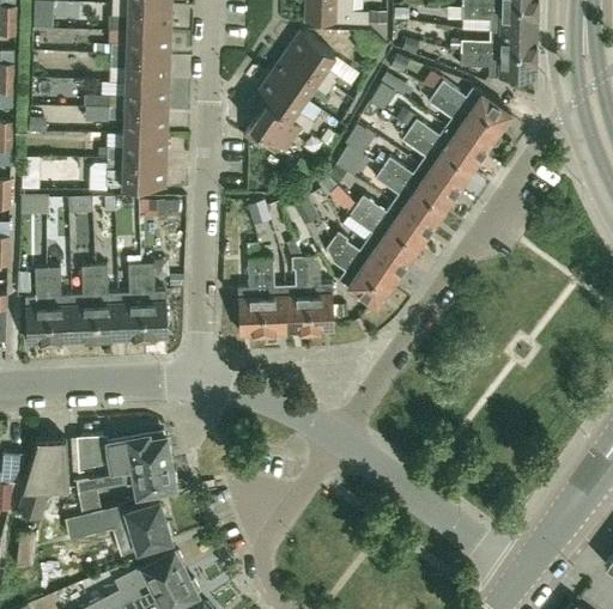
[(353,0),(305,0),(305,23),(369,25),(369,12),(353,12),(353,0)]
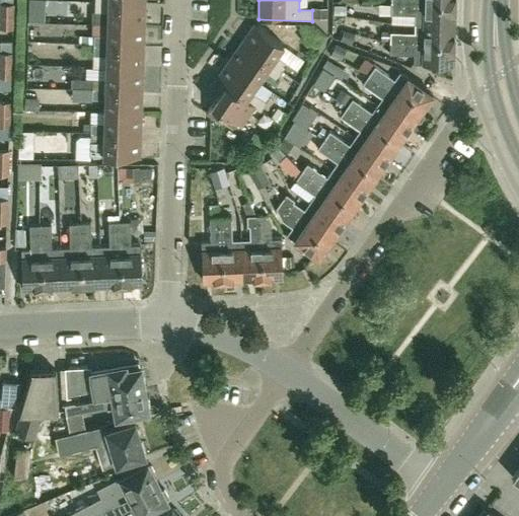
[(144,26),(145,5),(145,4),(95,2),(95,14),(108,14),(107,24),(144,26)]
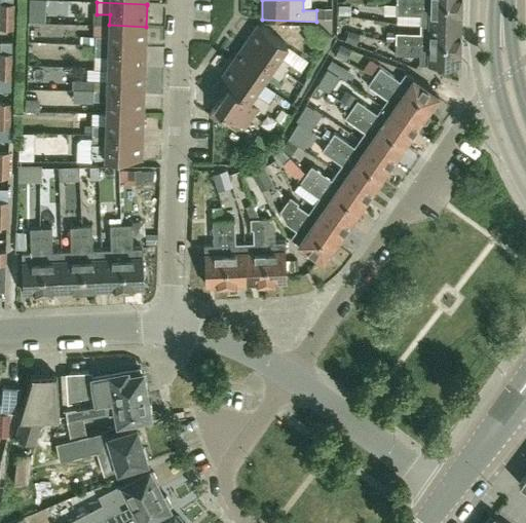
[(420,27),(460,28),(460,7),(397,5),(396,16),(420,17),(420,27)]
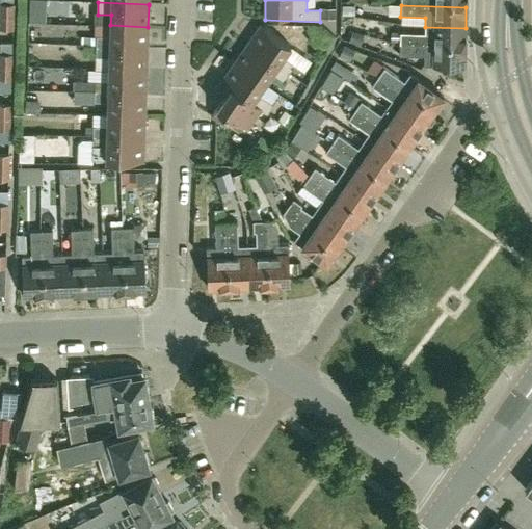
[(0,6),(0,20),(14,20),(14,7),(0,6)]
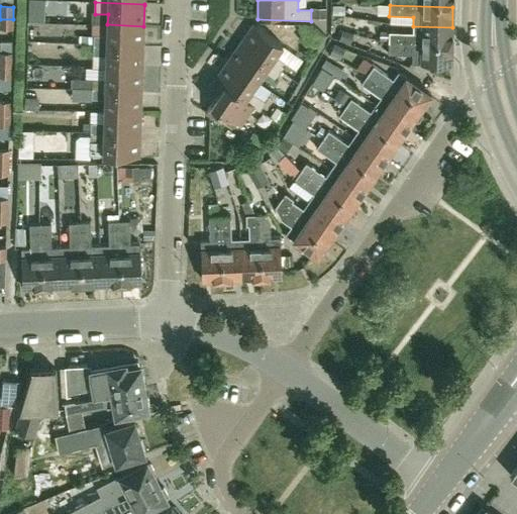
[(332,17),(333,17),(345,18),(345,9),(332,8),(332,17)]
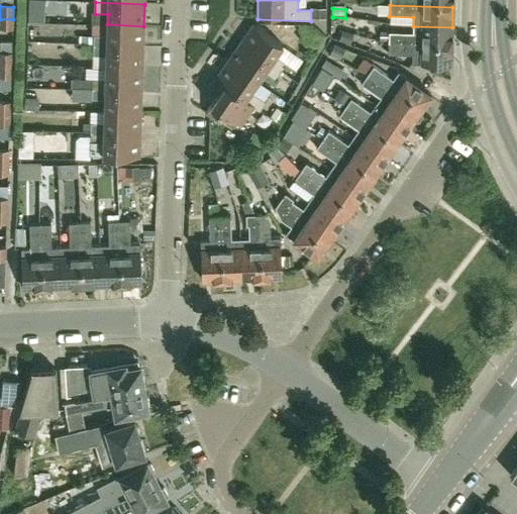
[(0,30),(12,31),(13,19),(0,19),(0,30)]
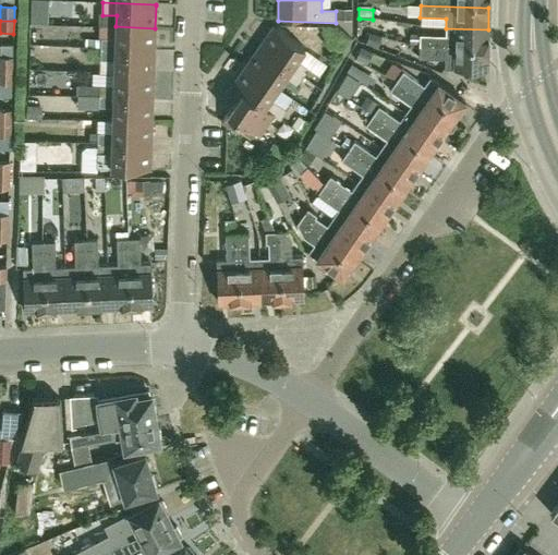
[(101,40),(101,51),(155,53),(155,28),(116,26),(116,41),(101,40)]
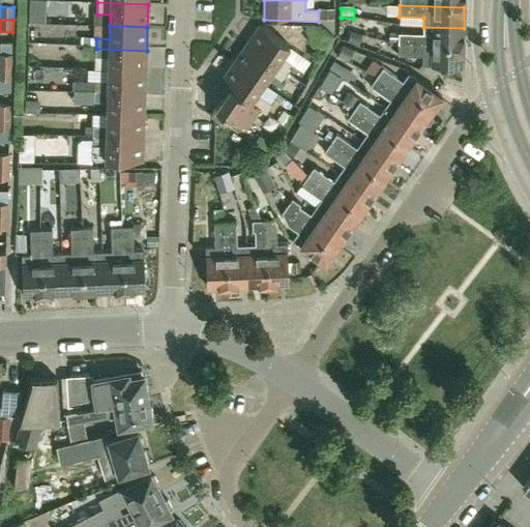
[(259,27),(245,47),(288,76),(294,67),(283,60),(290,49),(259,27)]
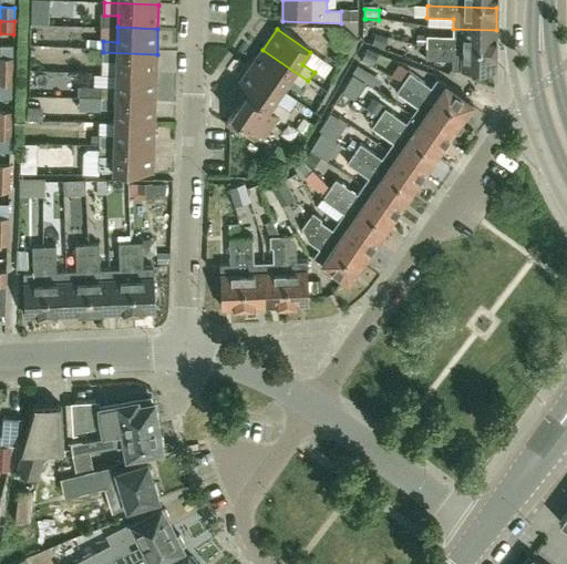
[(495,51),(496,30),(453,29),(452,38),(426,38),(425,49),(495,51)]
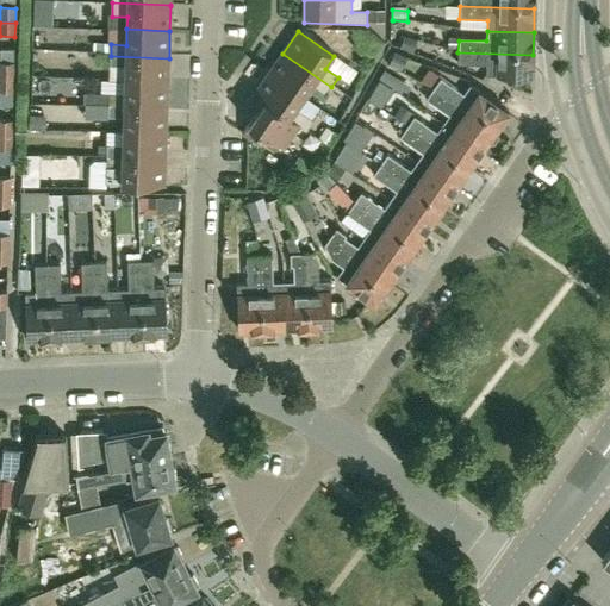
[(400,51),(414,56),(417,44),(405,39),(400,51)]
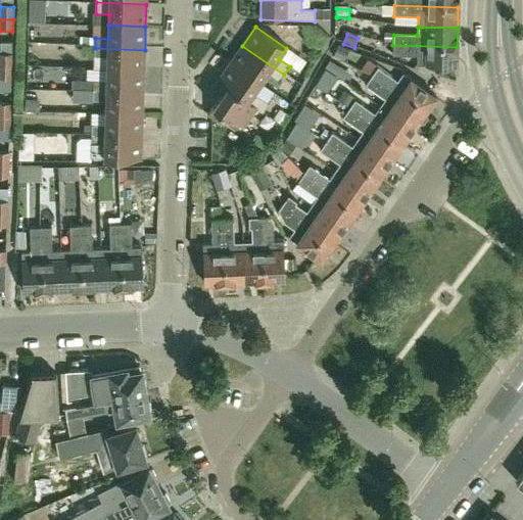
[(416,66),(453,67),(457,67),(457,47),(392,45),(392,56),(417,57),(416,66)]
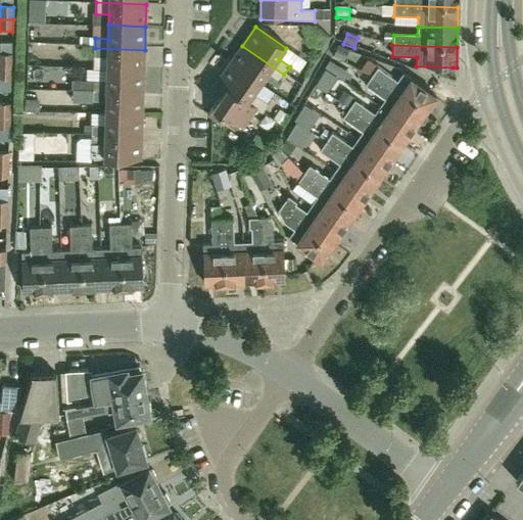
[(242,46),(230,64),(260,86),(268,76),(279,83),(284,75),(242,46)]
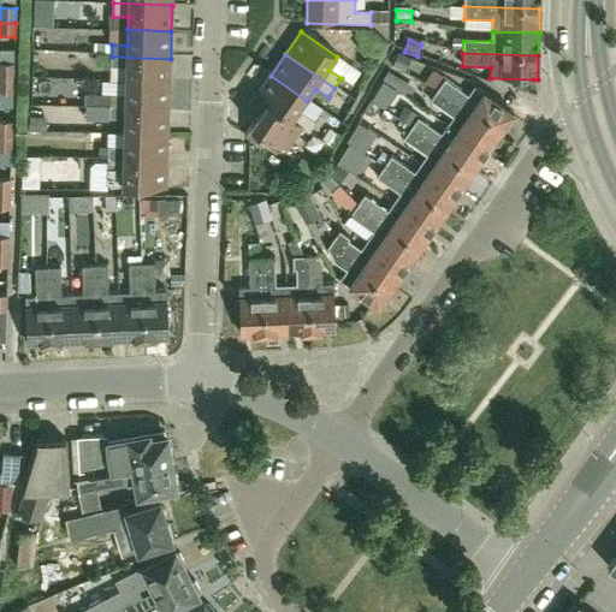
[(126,69),(126,83),(170,84),(171,59),(112,57),(112,69),(126,69)]
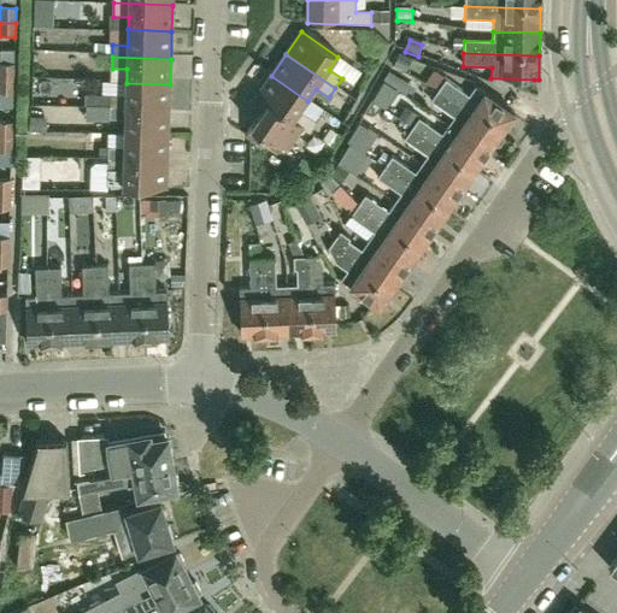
[(0,65),(0,80),(13,81),(15,66),(0,65)]
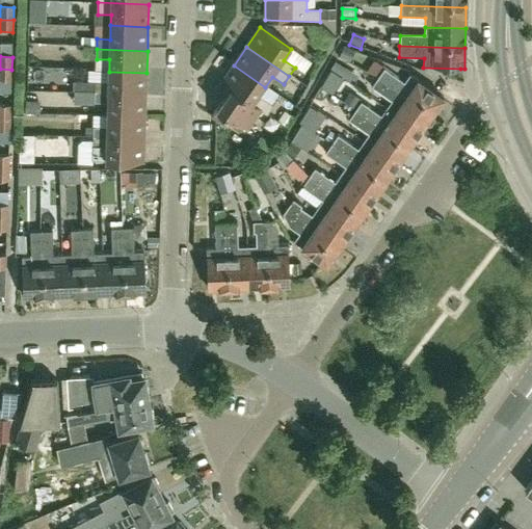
[(20,84),(21,57),(14,57),(12,83),(20,84)]
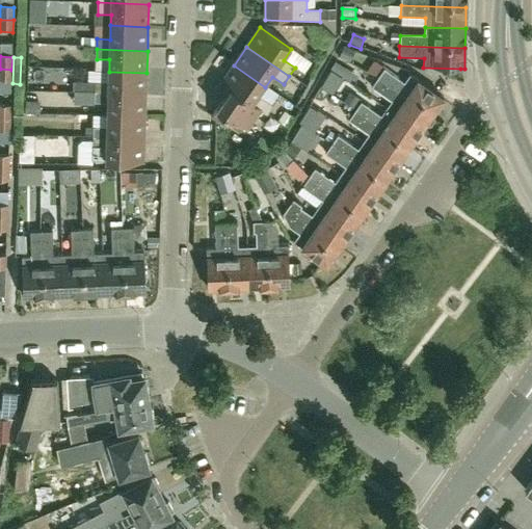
[(234,65),(221,84),(261,111),(267,116),(274,107),(259,97),(265,87),(234,65)]
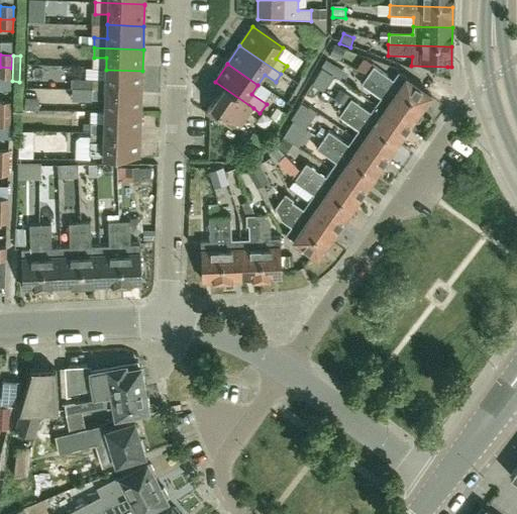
[(0,79),(11,81),(11,68),(0,67),(0,79)]
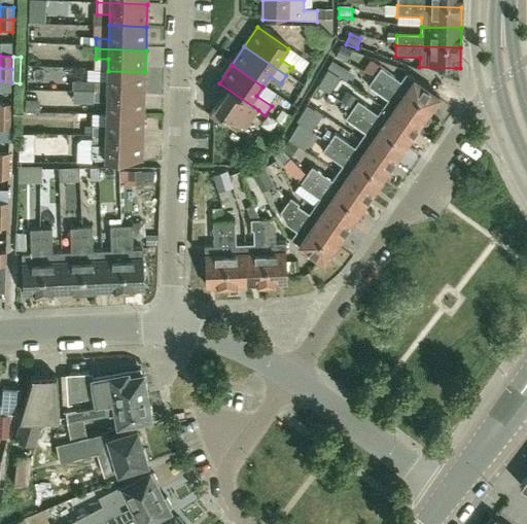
[(374,78),(427,115),(438,99),(405,75),(399,83),(380,70),(374,78)]
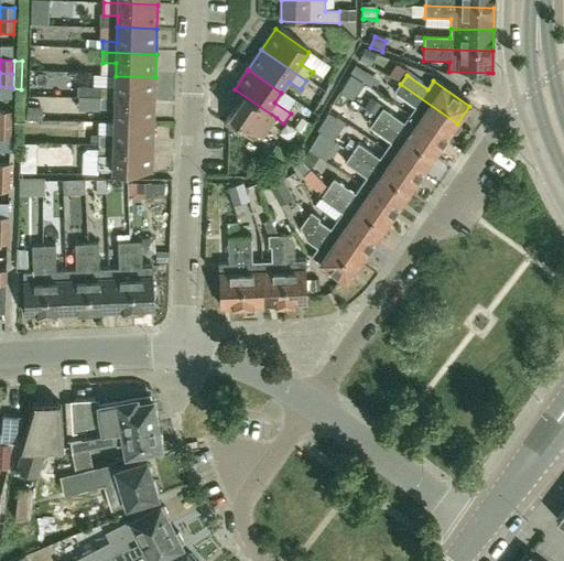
[(154,101),(155,77),(116,76),(115,89),(101,88),(100,99),(154,101)]
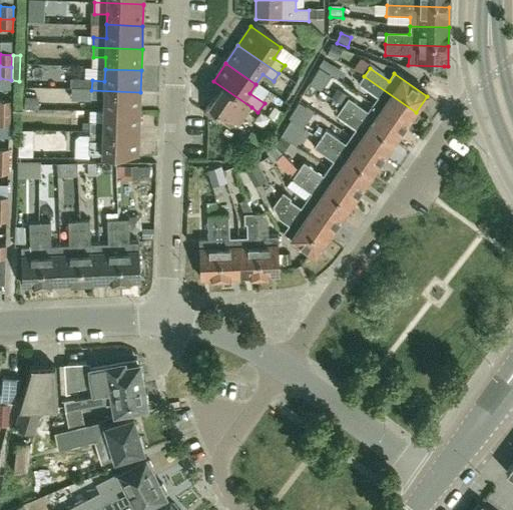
[(416,112),(364,76),(357,85),(377,99),(372,106),(404,128),(409,121),(414,123),(418,117),(415,113),(416,112)]
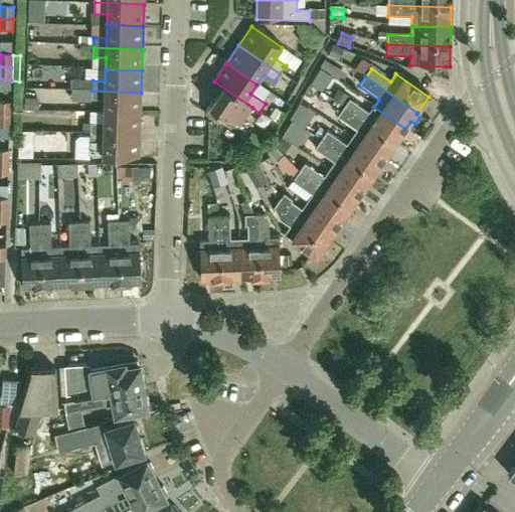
[(70,80),(69,91),(72,91),(92,91),(93,80),(70,80)]
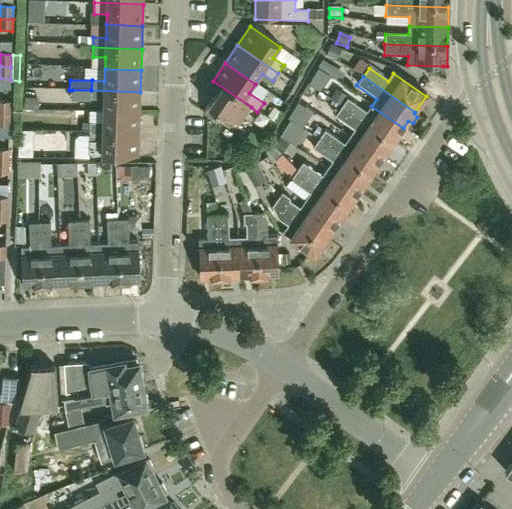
[(251,107),(213,81),(208,88),(217,94),(210,105),(205,113),(217,122),(222,114),(238,126),(251,107)]
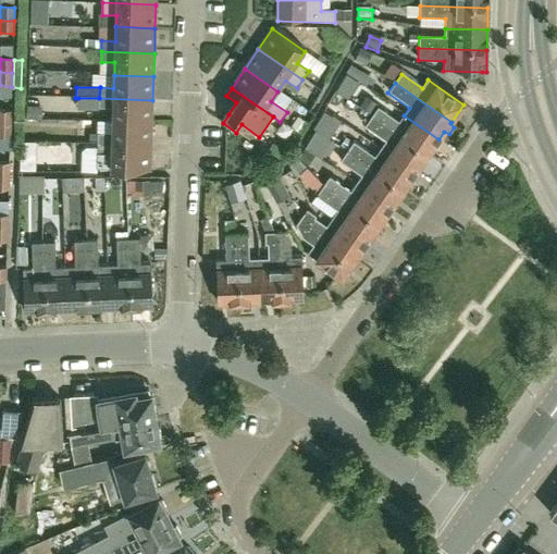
[(113,110),(112,122),(151,123),(152,100),(99,98),(99,109),(113,110)]
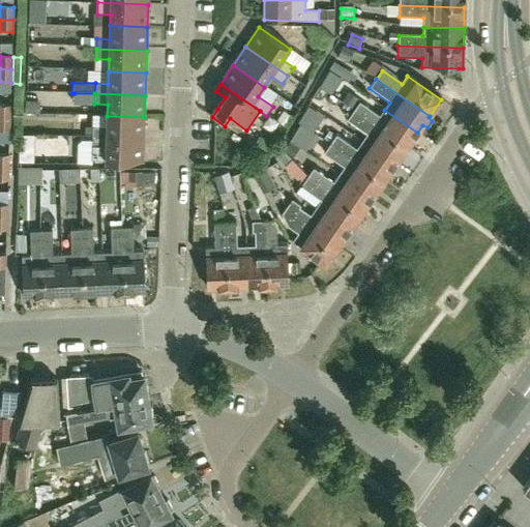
[(353,112),(406,149),(417,133),(384,110),(379,117),(359,103),(353,112)]
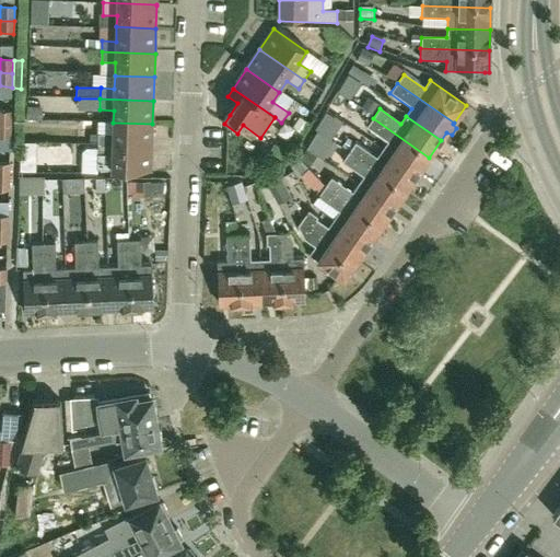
[(0,112),(0,125),(11,126),(11,113),(0,112)]
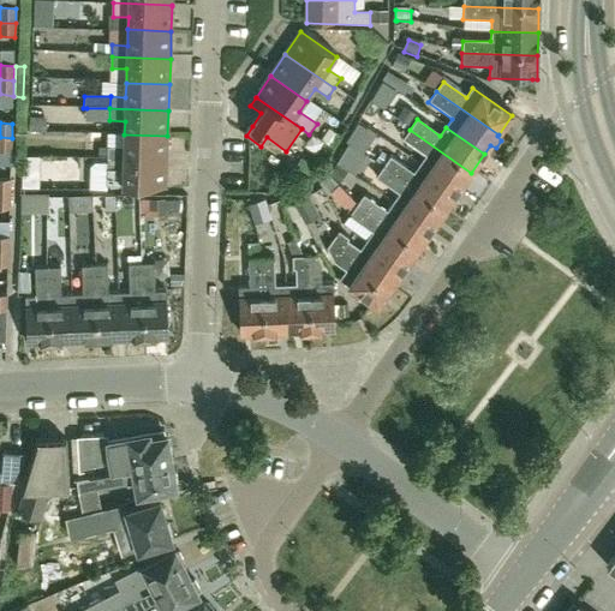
[(419,166),(458,192),(471,173),(410,130),(401,141),(425,157),(419,166)]
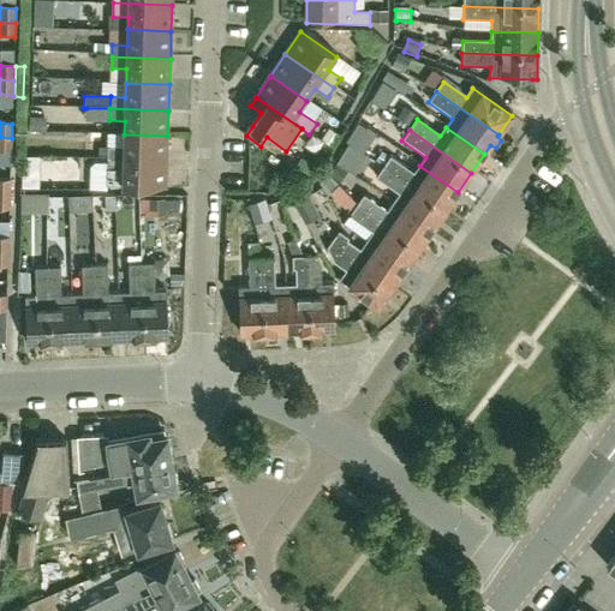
[(108,149),(108,160),(167,162),(167,136),(124,135),(124,149),(108,149)]
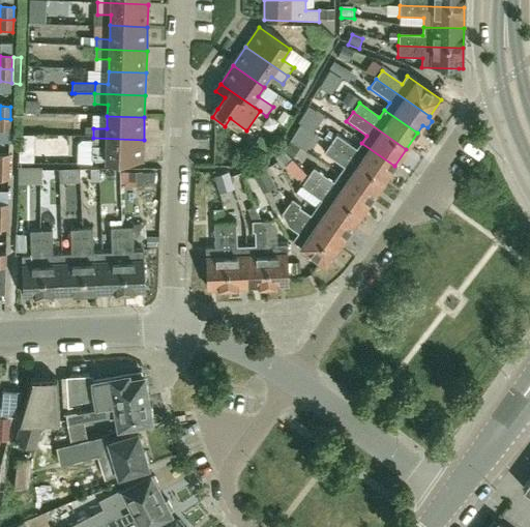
[(0,118),(0,132),(10,133),(10,119),(0,118)]
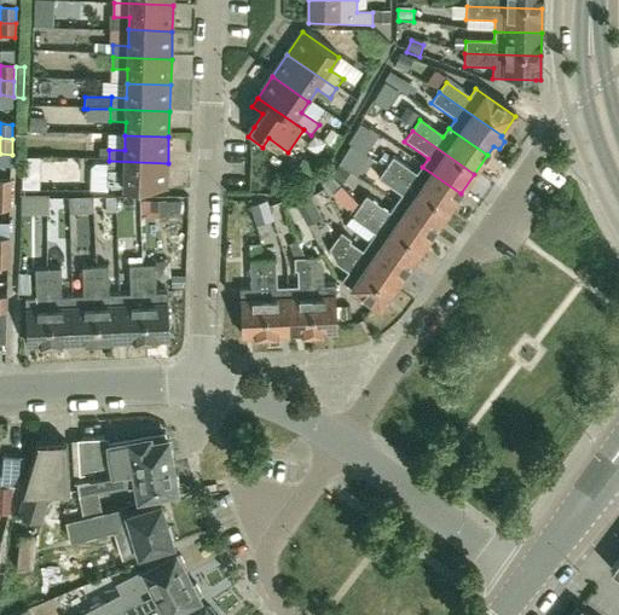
[(336,166),(348,173),(359,157),(345,149),(336,166)]
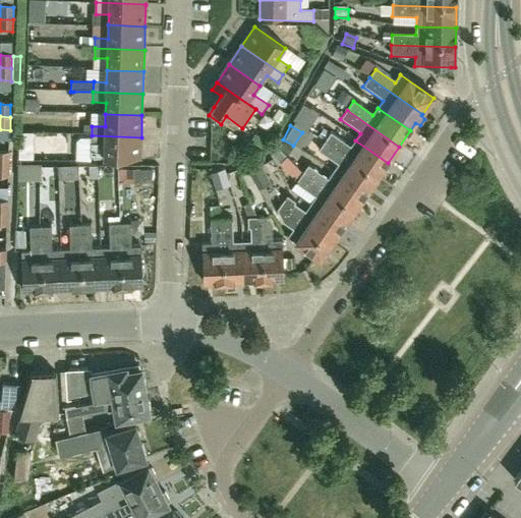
[(324,144),(377,179),(388,163),(355,140),(350,148),(330,134),(324,144)]
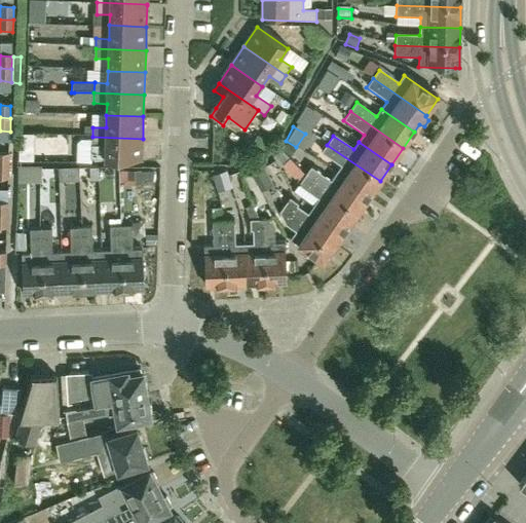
[(90,152),(90,138),(30,137),(30,151),(90,152)]
